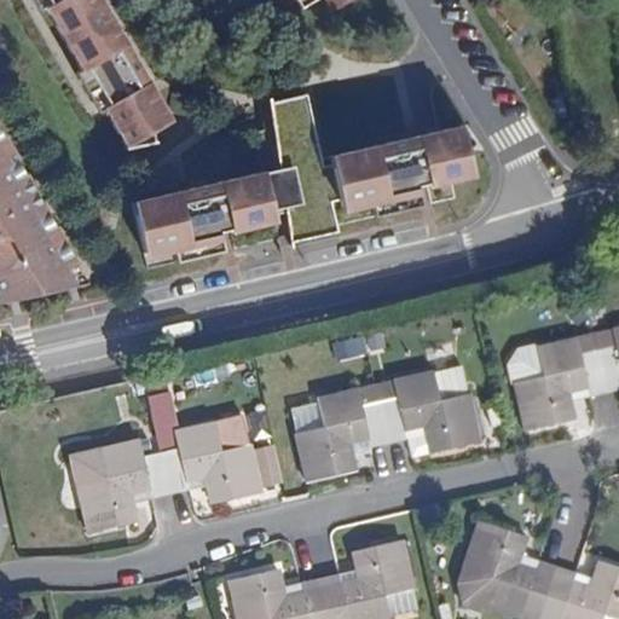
[(127,47),(129,46),(102,0),(34,0),(41,12),(46,9),(84,71),(77,74),(96,103),(106,97),(111,105),(105,108),(106,110),(131,150),(158,144),(155,133),(174,122),(151,82),(148,84),(143,74),(144,73),(134,56),(132,57),(125,62),(119,52),(127,47)]
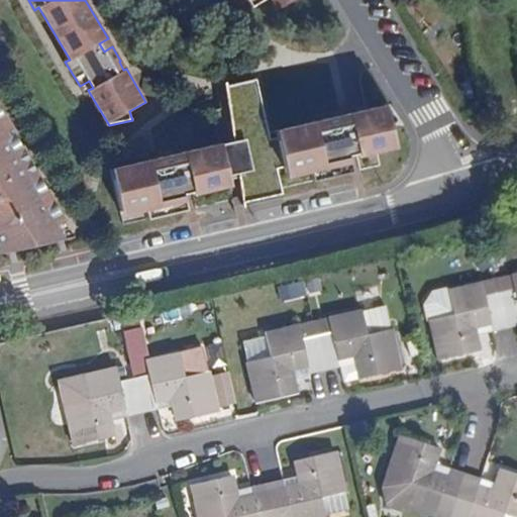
[(248,0),(253,8),(266,0),(274,0),(281,10),(296,0),(248,0)]
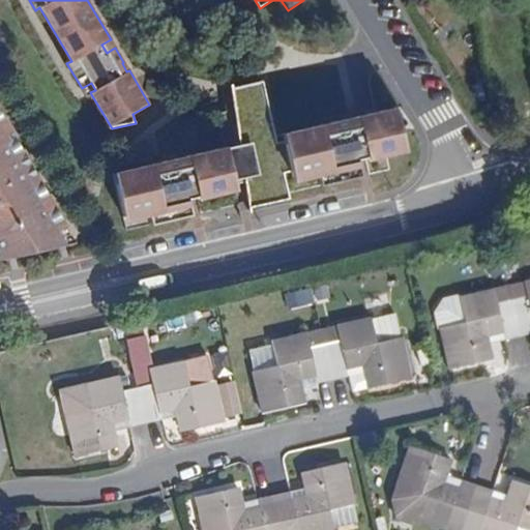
[(107,53),(113,49),(109,40),(101,45),(107,53)]
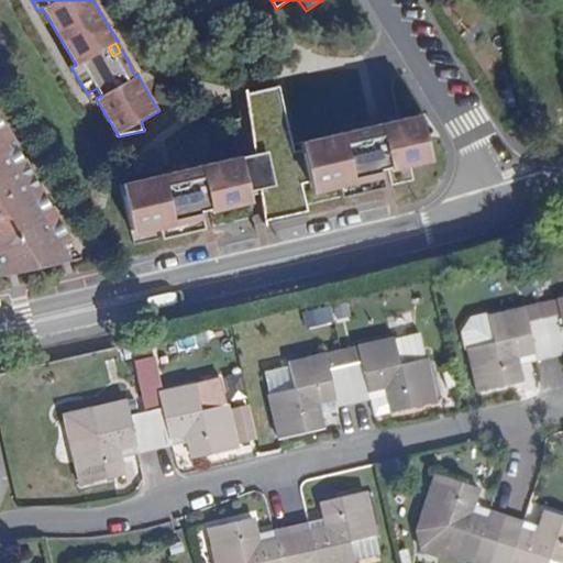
[(338,183),(342,198),(385,188),(381,170),(390,168),(392,170),(432,162),(426,136),(434,131),(422,114),(381,124),(381,128),(376,129),(372,130),(371,127),(353,131),(354,133),(344,135),(343,133),(293,145),(279,87),(247,94),(255,154),(200,166),(201,168),(191,172),(191,169),(174,174),(174,176),(164,177),(164,176),(121,185),(132,231),(158,225),(162,240),(205,230),(201,212),(198,200),(213,197),(217,209),(217,211),(252,203),(251,197),(261,195),(265,222),(309,212),(302,184),(310,183),(312,188),(338,183)]
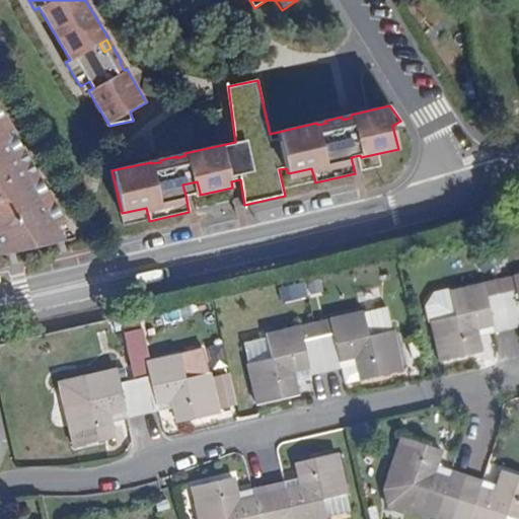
[(80,86),(85,95),(89,92),(88,90),(93,88),(89,81),(80,86)]
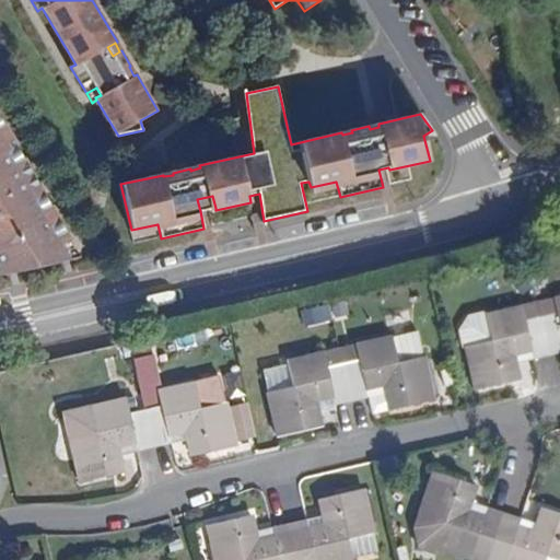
[(0,270),(78,254),(0,123),(0,270)]
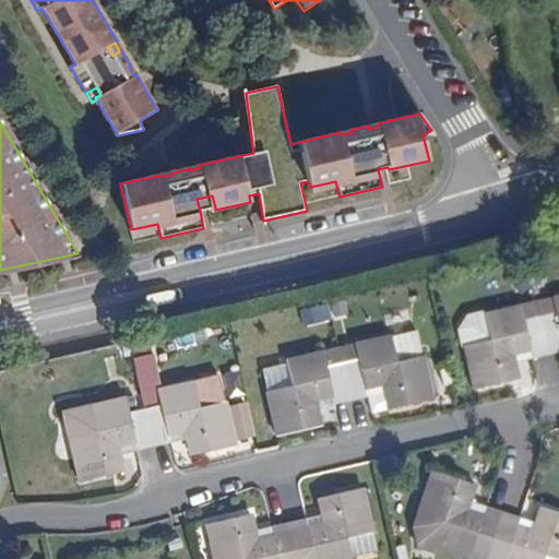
[(197,199),(200,211),(215,207),(212,195),(197,199)]
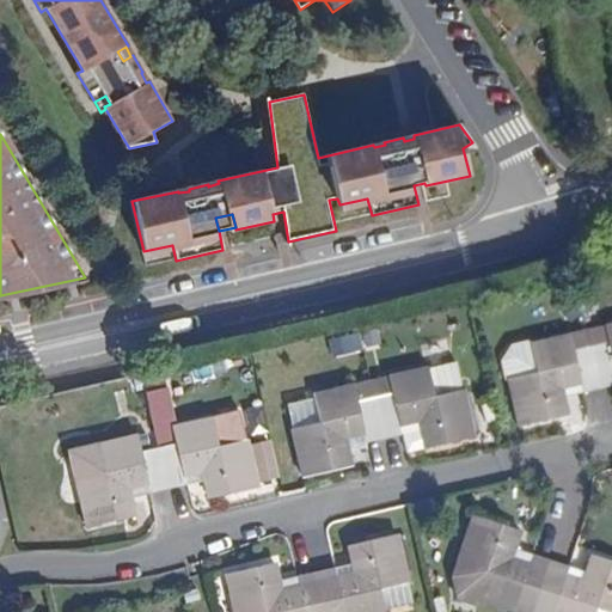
[(609,343),(592,346),(600,387),(611,385),(611,325),(606,326),(609,343)]
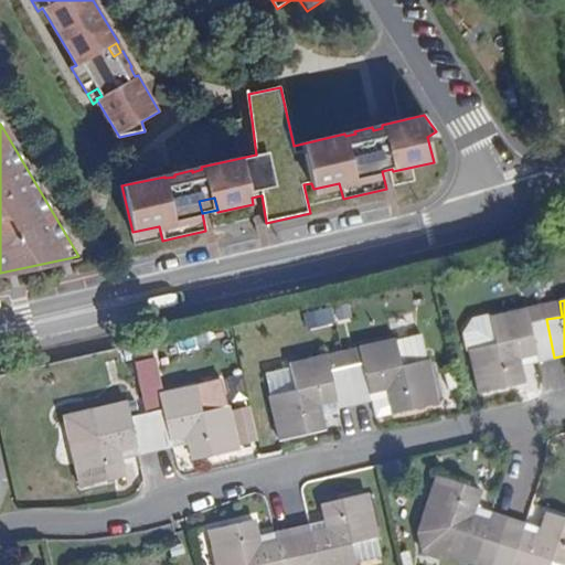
[(528,309),(491,318),(496,343),(470,350),(480,393),(524,383),(521,365),(520,356),(534,353),(537,362),(554,358),(546,319),(530,322),(528,309)]
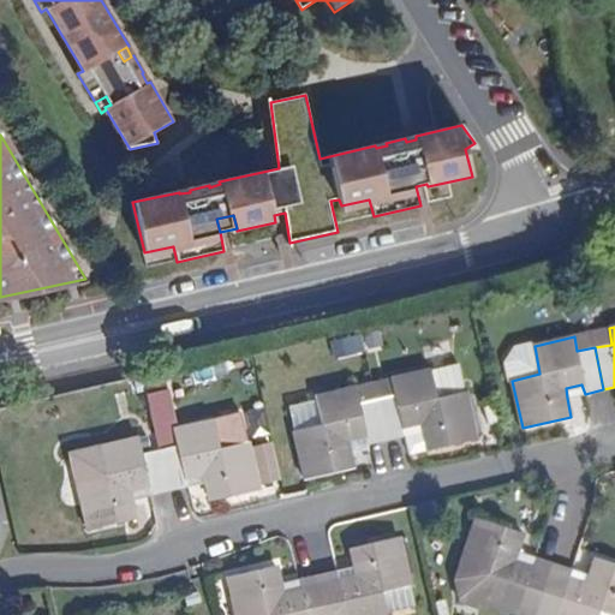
[(539,374),(535,346),(505,353),(512,381),(539,374)]
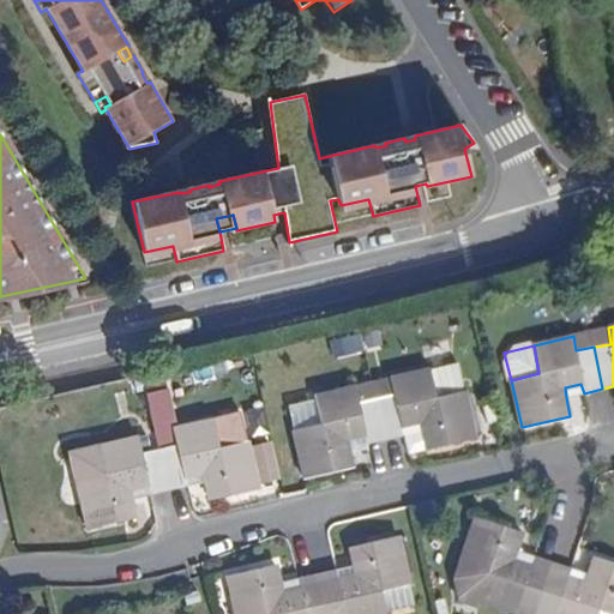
[(395,395),(378,397),(387,440),(404,435),(402,427),(422,421),(425,431),(429,450),(476,439),(458,365),(458,362),(391,378),(395,395)]
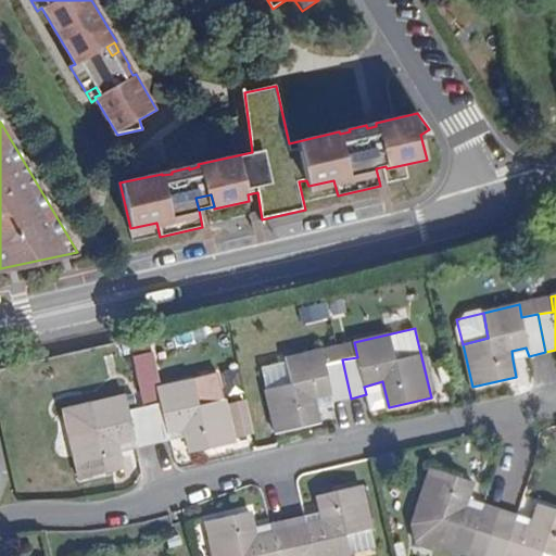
[(149,333),(130,338),(154,443),(169,440),(168,431),(185,426),(187,437),(190,454),(236,444),(225,400),(201,405),(194,380),(161,388),(149,333)]
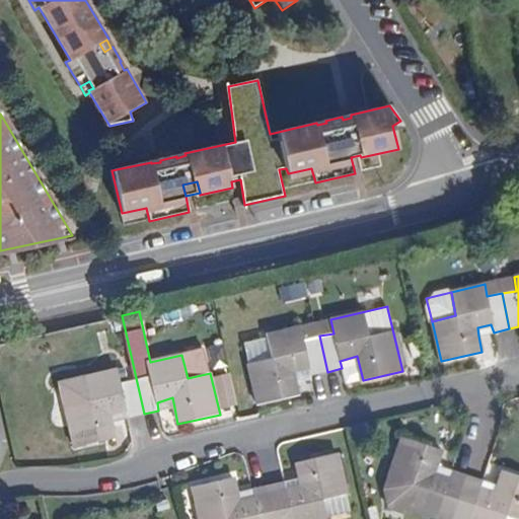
[(477,327),(478,336),(494,332),(491,324),(477,327)]
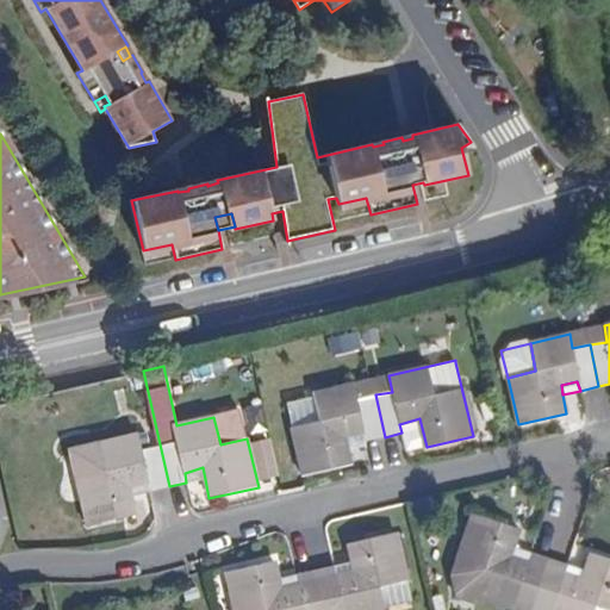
[(385,437),(375,394),(359,399),(355,384),(315,394),(321,421),(294,427),(305,475),(354,464),(350,444),(347,435),(363,431),(366,441),(385,437)]
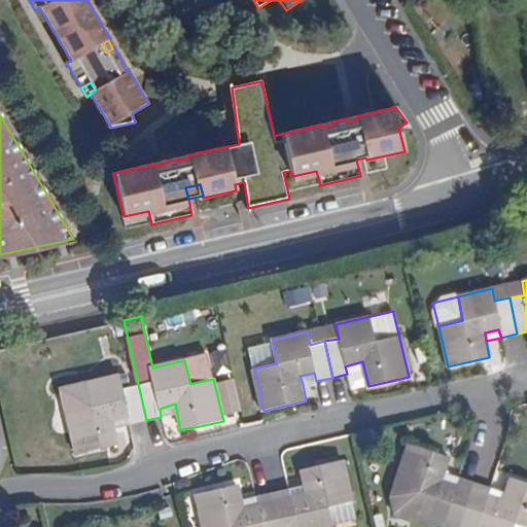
[(347,374),(364,370),(362,361),(345,366),(347,374)]
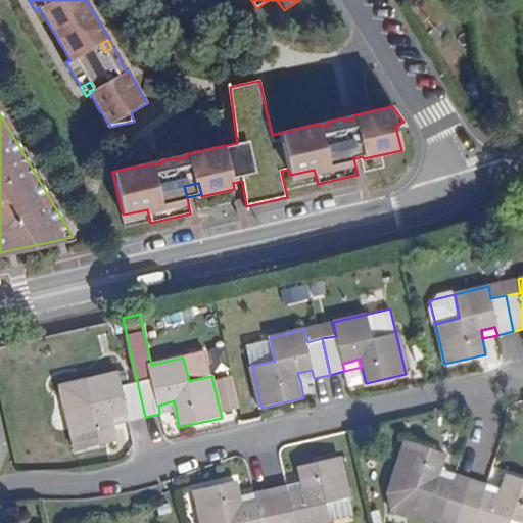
[(297,373),(300,381),(314,378),(312,370),(297,373)]
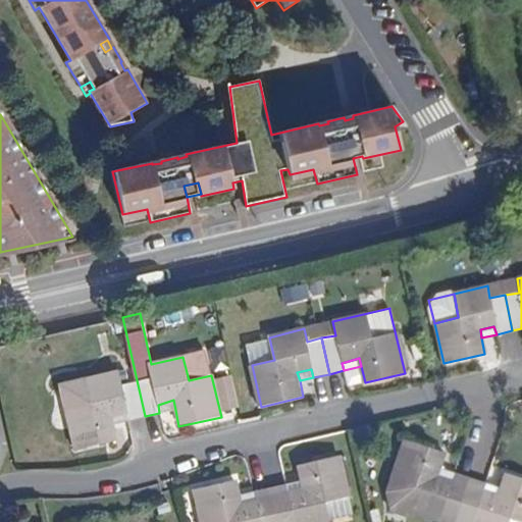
[(145,416),(137,381),(123,384),(119,370),(62,383),(76,450),(117,439),(113,424),(111,414),(128,410),(131,420),(145,416)]
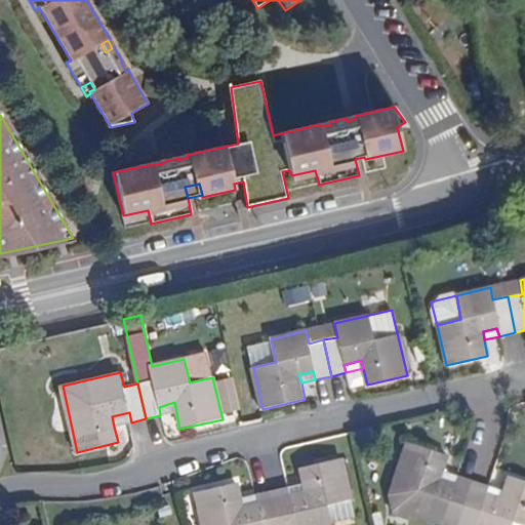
[(160,415),(176,412),(174,402),(159,407),(160,415)]
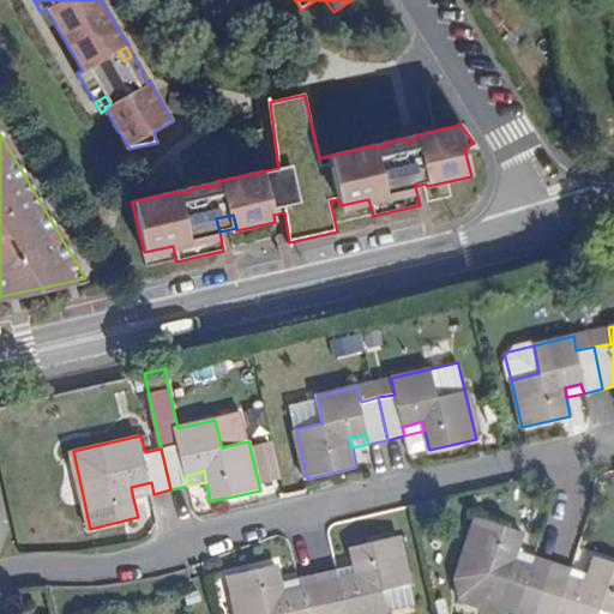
[(131,487),(133,499),(154,494),(151,482),(131,487)]
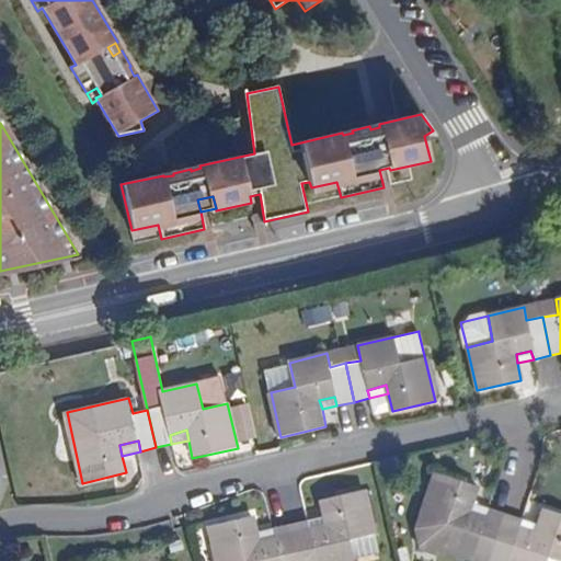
[(468,511),(471,501),(477,485),(436,471),(416,529),(422,548),(436,552),(438,547),(478,560),(488,560),(492,549),(504,512),(490,507),(485,517),(468,511)]
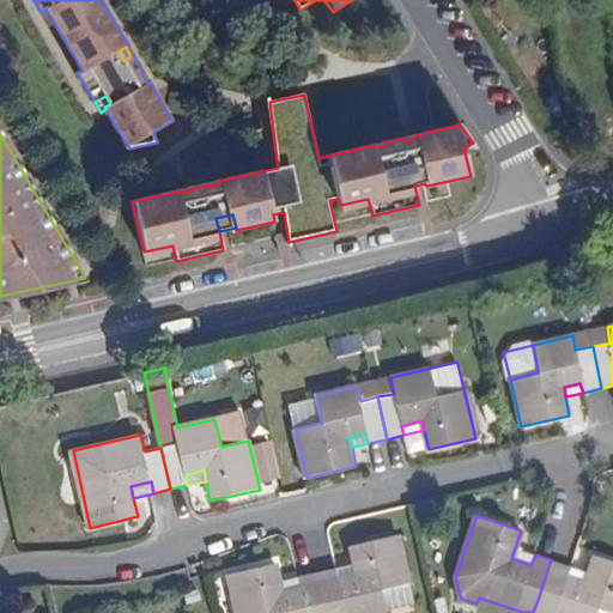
[(319,574),(326,612),(340,612),(344,612),(386,612),(381,592),(410,584),(398,535),(350,547),(353,565),(356,575),(337,580),(335,570),(319,574)]
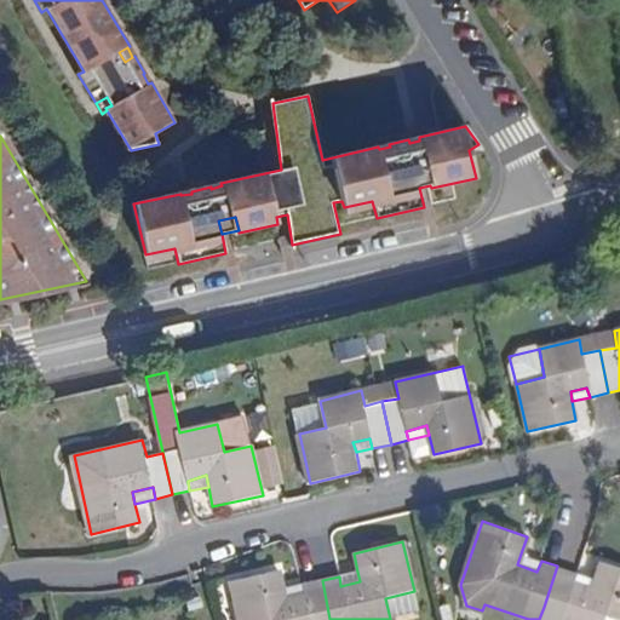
[(541,561),(521,554),(517,564),(537,572),(541,561)]
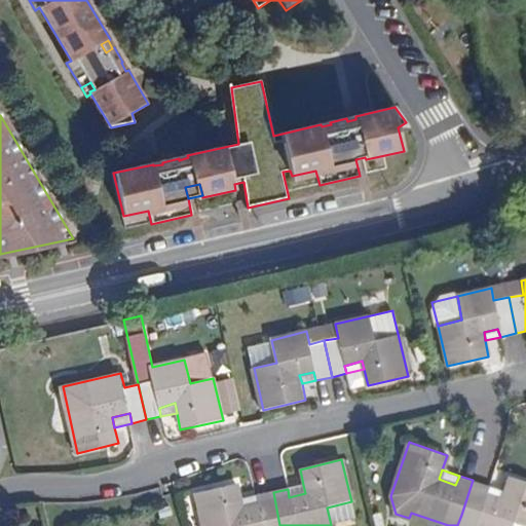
[(473,480),(461,515),(477,521),(474,525),(509,525),(511,522),(525,525),(525,483),(509,477),(503,490),(499,500),(485,495),(488,485),(473,480)]
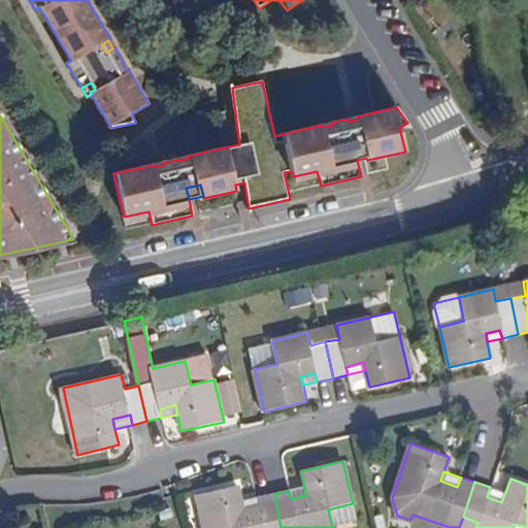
[(281,527),(274,494),(257,497),(258,506),(242,509),(240,502),(237,486),(196,495),(203,527),(281,527)]
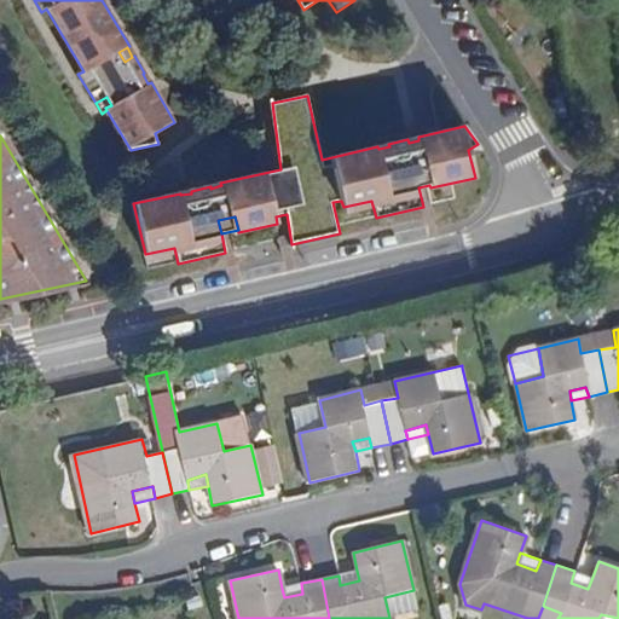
[(359,580),(357,571),(339,576),(340,585),(359,580)]
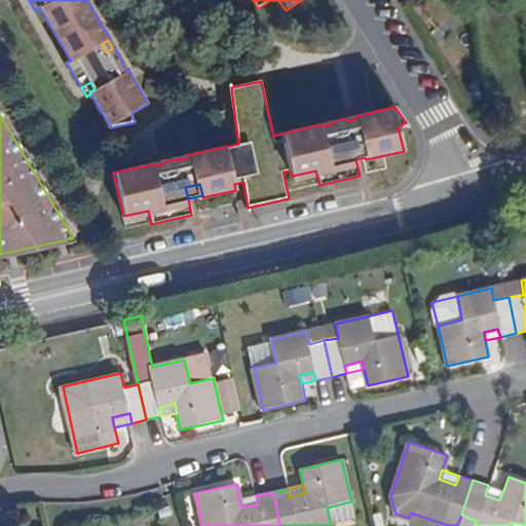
[(499,500),(503,490),(488,485),(485,495),(499,500)]
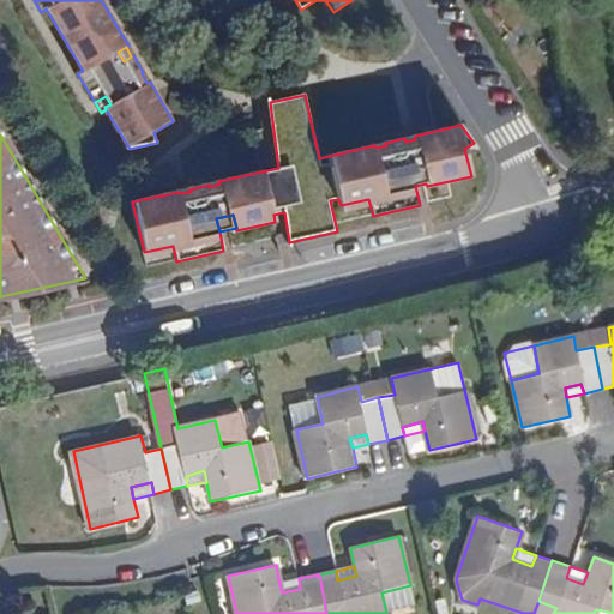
[(299,578),(280,584),(282,593),(300,589),(299,578)]
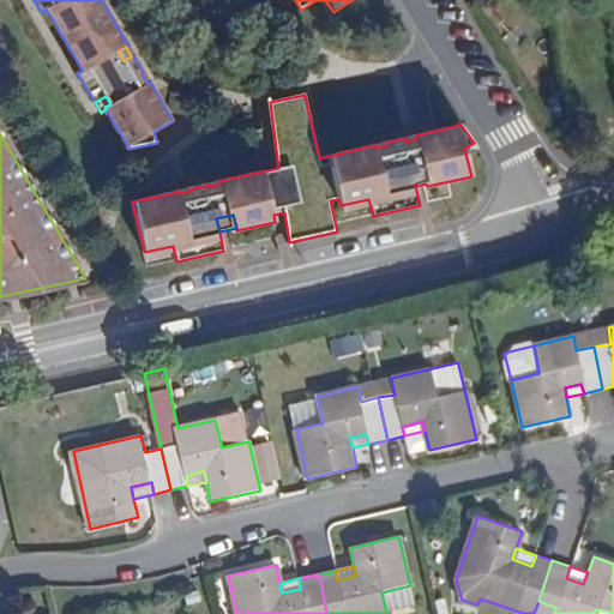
All buildings are outlined.
